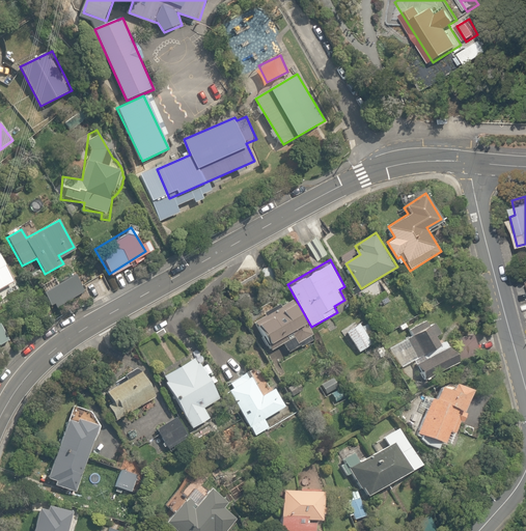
[(0,288),(12,281),(0,260),(0,288)]
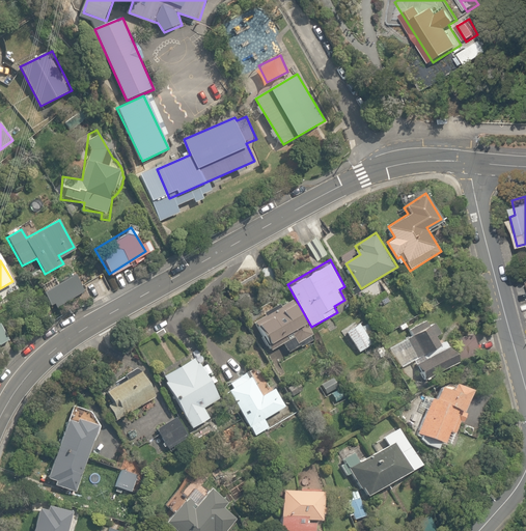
[(83,289),(72,270),(43,288),(54,308),(83,289)]
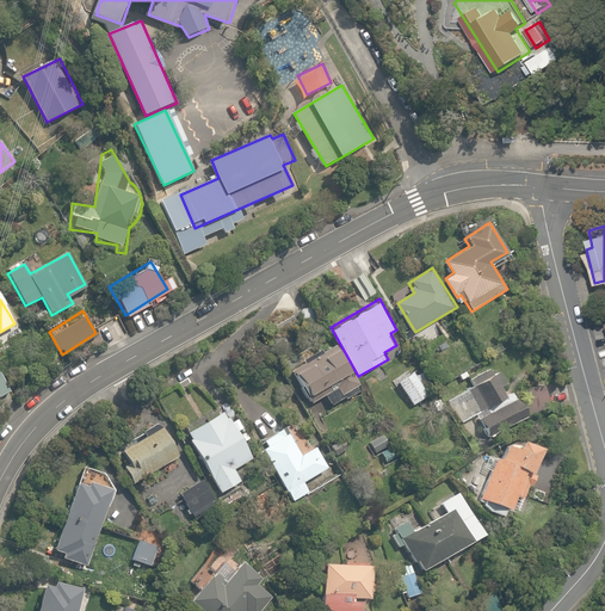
[(357,390),(333,349),(292,371),(310,405),(339,389),(344,397),(357,390)]
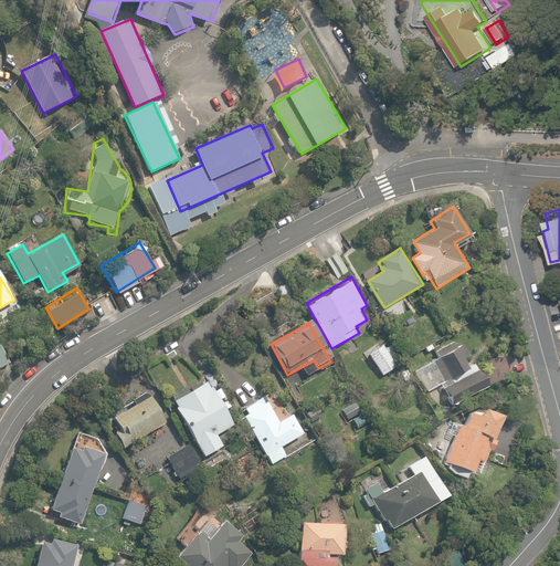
[(369,352),(384,376),(402,365),(387,341),(369,352)]
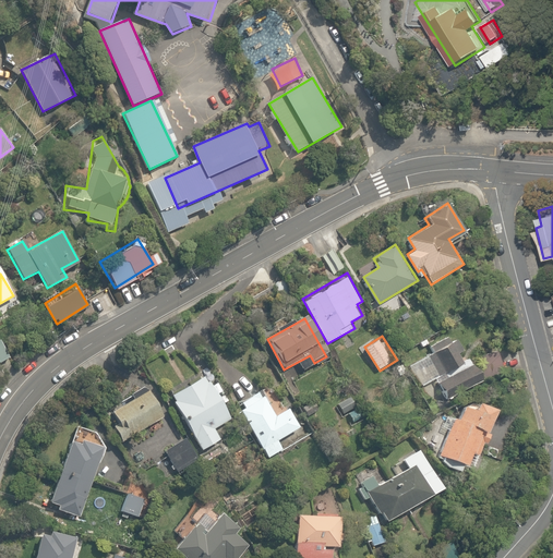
[(483,380),(472,360),(463,365),(449,339),(433,348),(448,375),(437,380),(447,399),(483,380)]
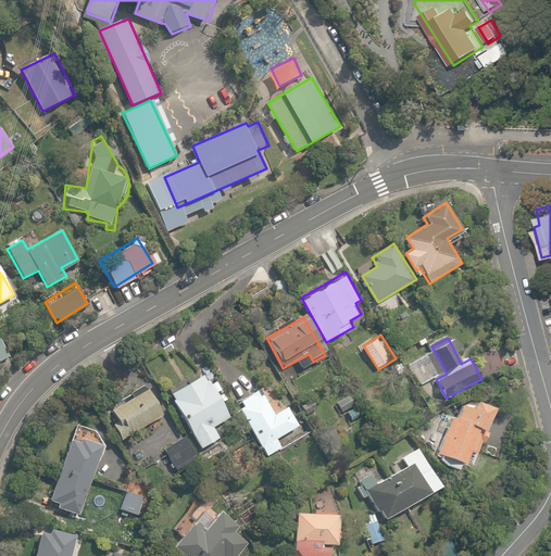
[(201,373),(170,391),(203,449),(222,438),(215,427),(228,418),(201,373)]
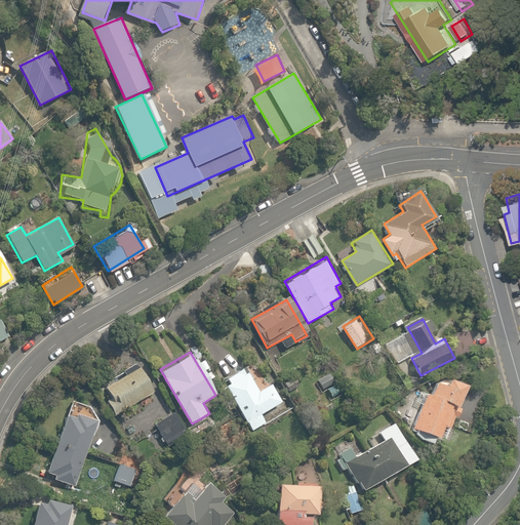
[(137,366),(103,385),(111,400),(106,402),(111,412),(151,392),(137,366)]
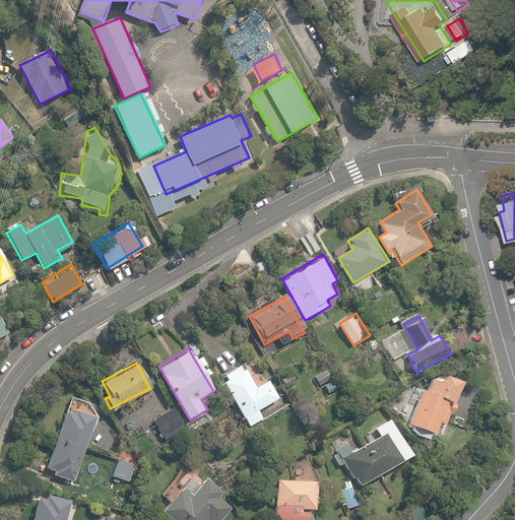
[(257,384),(244,366),(220,382),(252,428),(267,416),(262,410),(283,396),(269,376),(257,384)]
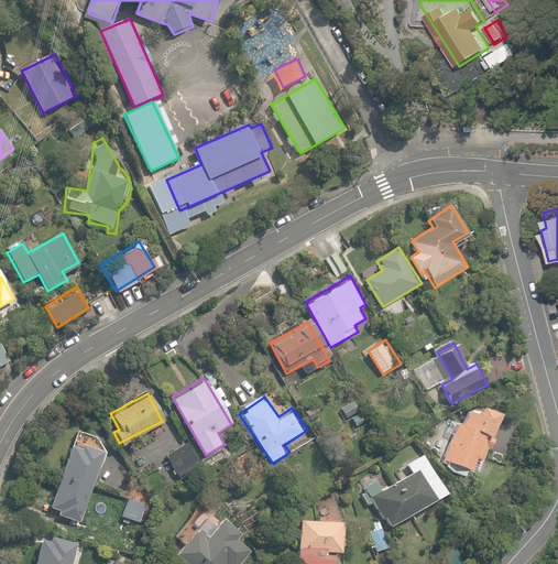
[(499,412),(472,400),(462,424),(451,419),(435,457),(470,473),(477,456),(487,461),(498,437),(489,434),(499,412)]
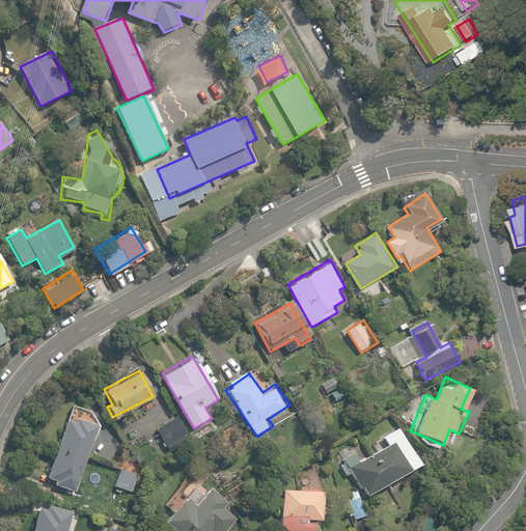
[(289,386),(296,397),(306,392),(301,381),(289,386)]
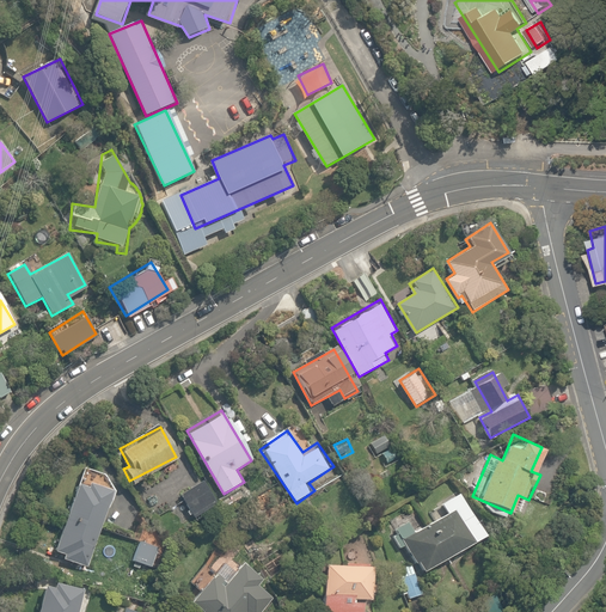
[(115,475),(84,465),(79,485),(75,484),(56,549),(62,551),(60,561),(89,568),(115,475)]
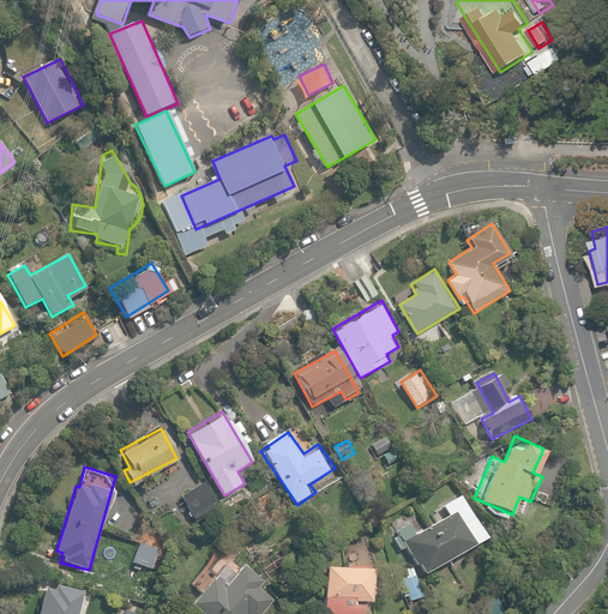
[(220,507),(204,482),(182,497),(198,521),(220,507)]
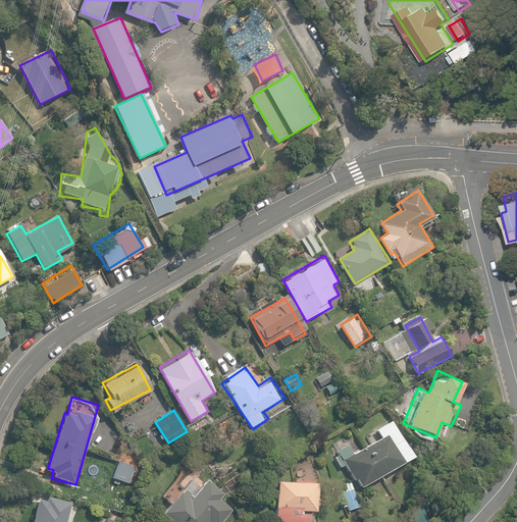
[(347,466),(359,487),(413,456),(392,418),(376,427),(382,436),(363,448),(360,442),(355,446),(354,445),(353,445),(352,444),(350,444),(349,444),(348,444),(347,444),(346,444),(345,444),(343,444),(342,445),(341,446),(340,446),(339,447),(338,448),(338,449),(337,450),(335,451),(335,452),(335,453),(334,454),(334,456),(334,457),(334,458),(335,459),(335,460),(335,461),(337,463),(338,464),(339,465),(340,466),(341,467),(342,467),(343,468),(347,466)]
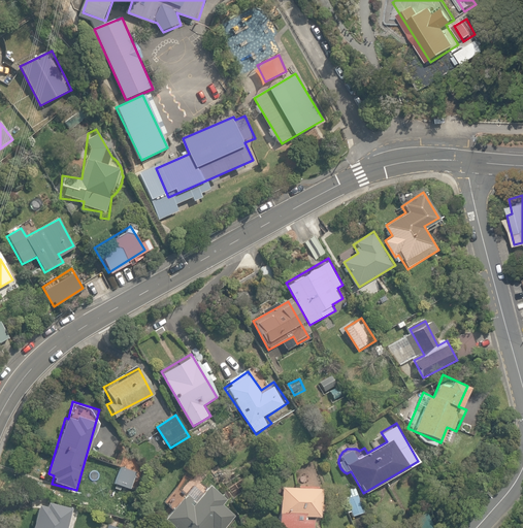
[(139,473),(120,467),(112,488),(133,494),(139,473)]
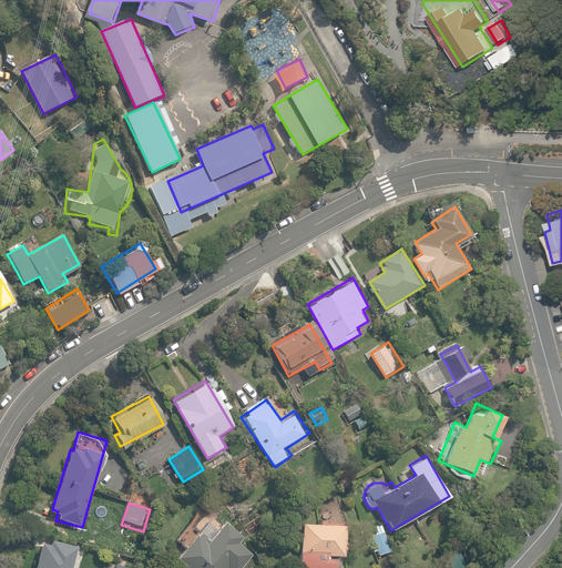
[(200,530),(176,555),(190,567),(244,567),(256,556),(247,547),(253,541),(227,518),(208,538),(200,530)]
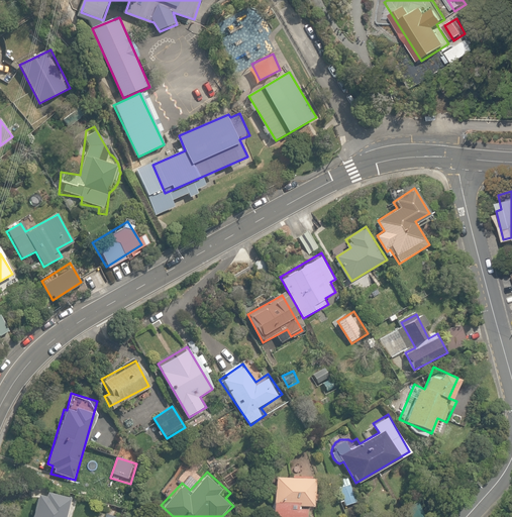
[(314,477),(272,475),(269,516),(306,516),(307,507),(312,508),(314,477)]
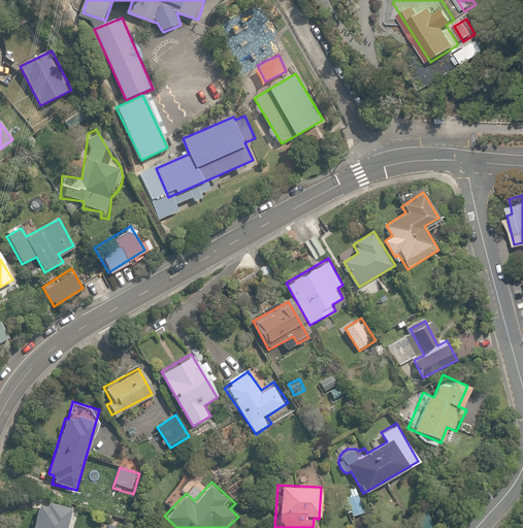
[(330,501),(338,519),(367,505),(358,488),(330,501)]
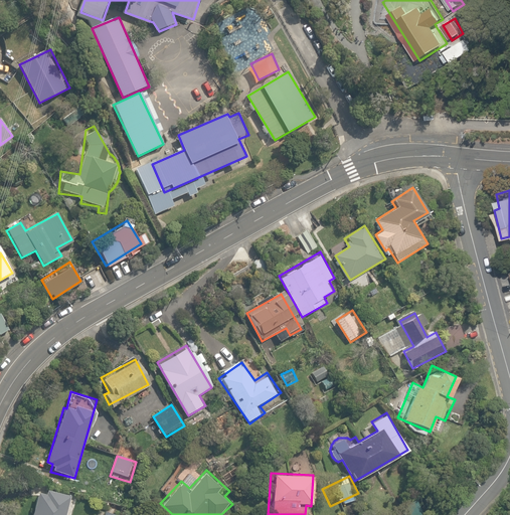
[(66,514),(70,494),(35,488),(30,514),(66,514)]
